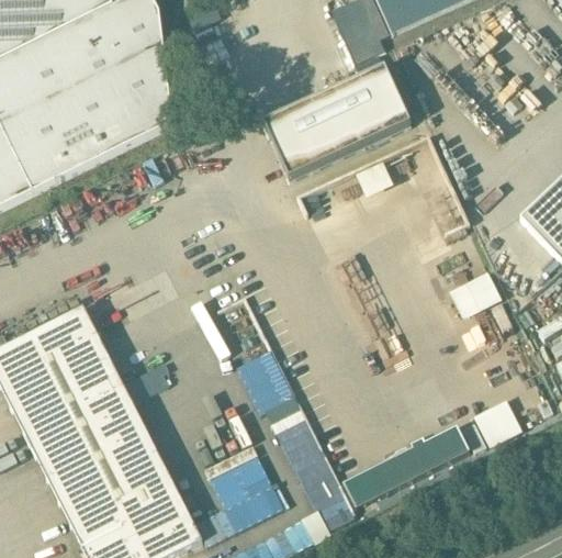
[(0,0),(0,212),(173,126),(160,15),(152,0),(131,0),(113,9),(109,0),(0,0)]
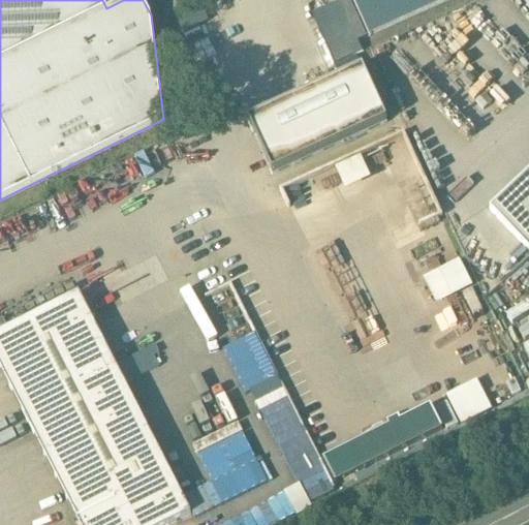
[(347,37),(240,80),(281,183),(397,137),(368,64),(360,67),(347,37)]
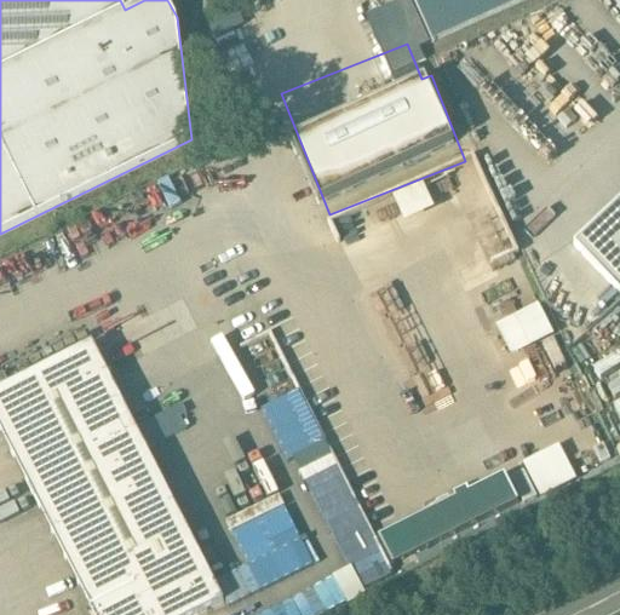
[(619,202),(574,247),(619,295),(619,202)]
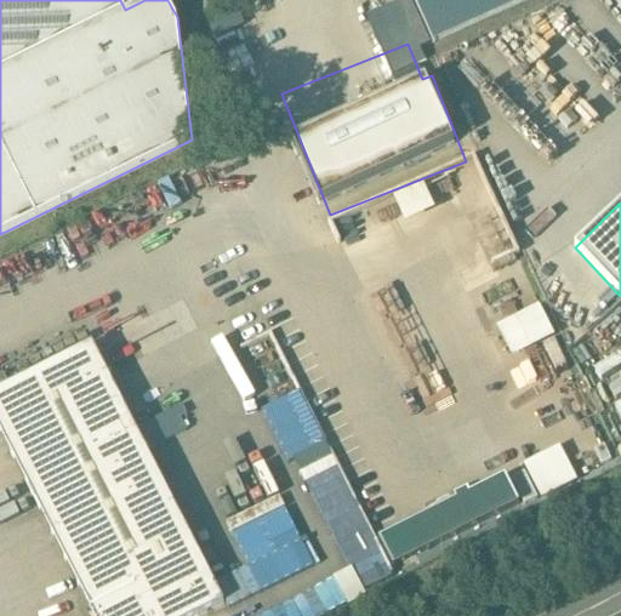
[(542,302),(501,323),(516,352),(557,332),(542,302)]
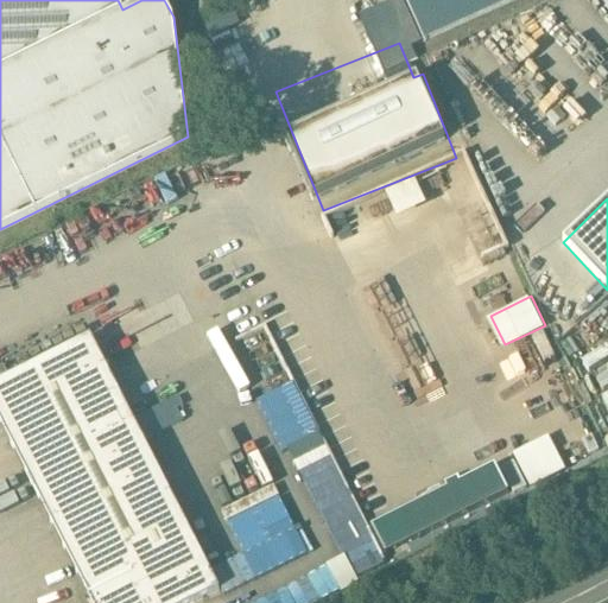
[(90,334),(0,380),(0,419),(92,602),(190,602),(220,589),(90,334)]
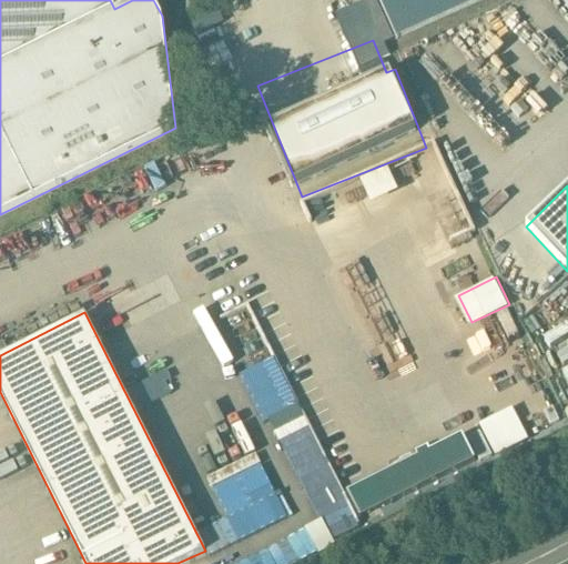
[(277,383),(256,393),(267,415),(288,405),(277,383)]
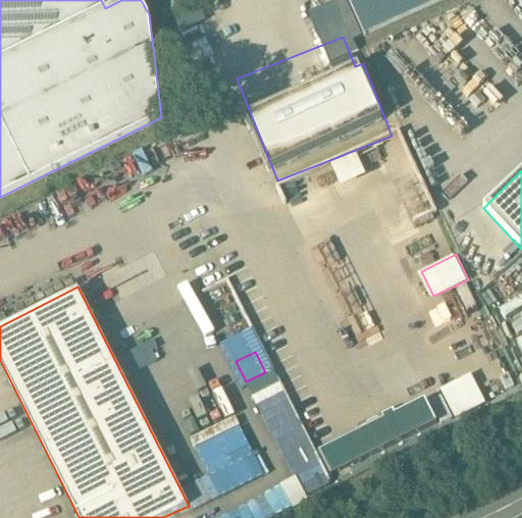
[(457,416),(487,400),(472,370),(441,386),(457,416)]
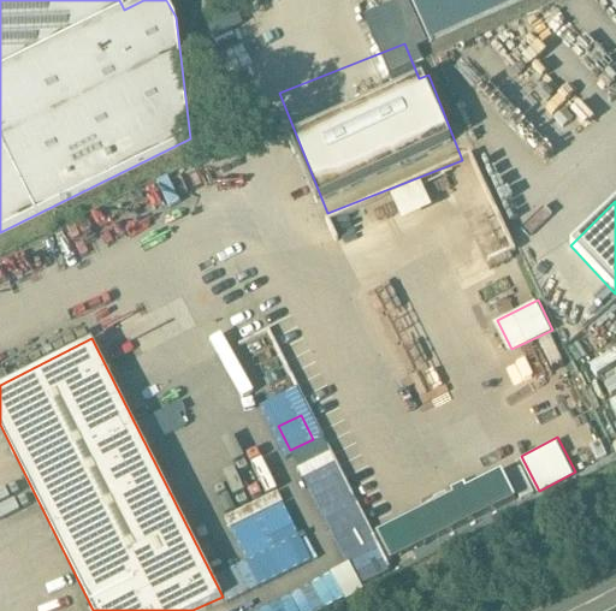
[(335,446),(302,461),(355,576),(522,500),(507,466),(372,527),(335,446)]
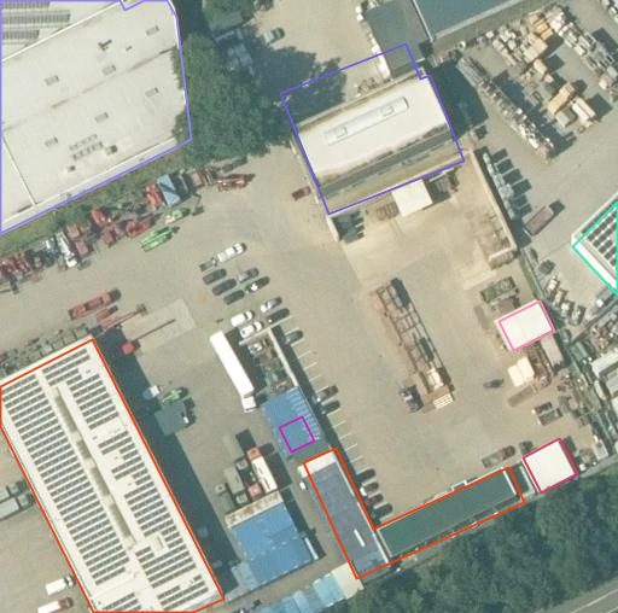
[(250,560),(217,573),(228,597),(314,561),(287,501),(234,525),(250,560)]
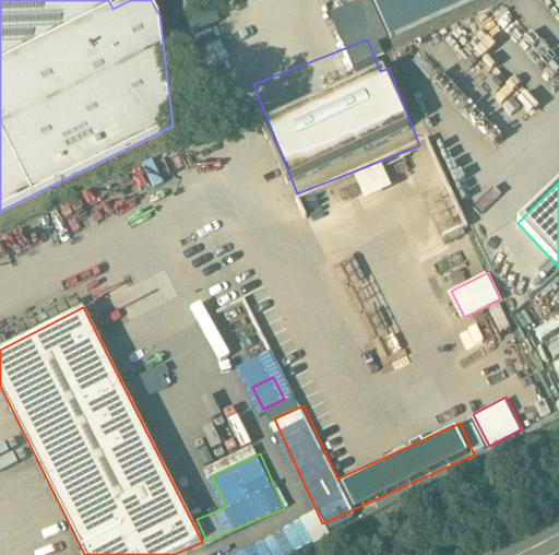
[(281,554),(312,539),(302,519),(233,554),(281,554)]
